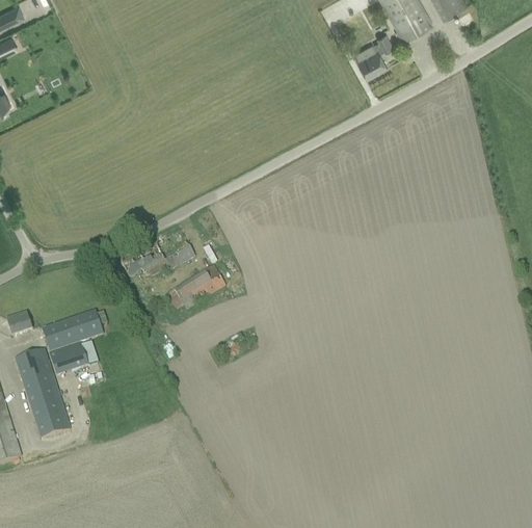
[(382,0),(404,37),(433,21),(421,0),(382,0)]
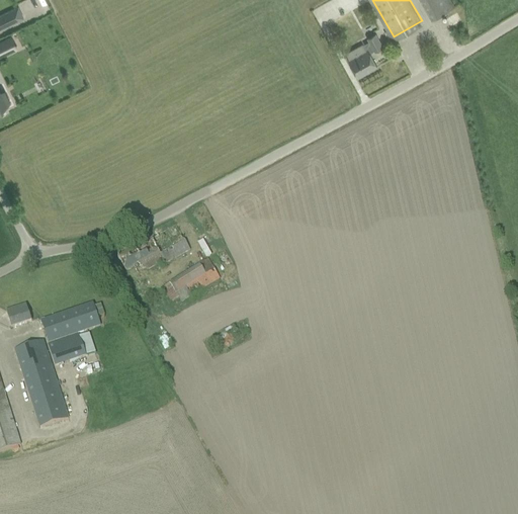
[(423,0),(432,15),(454,2),(453,0),(423,0)]
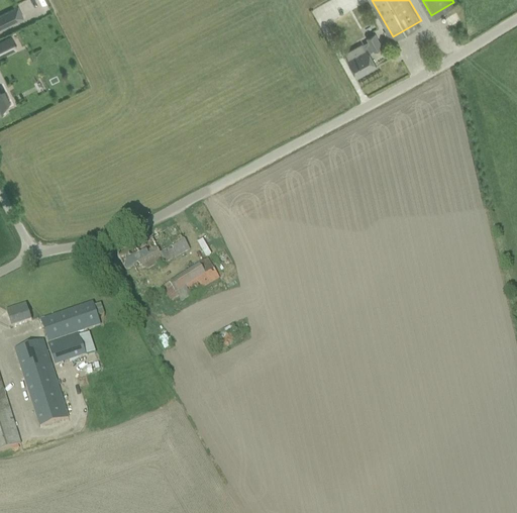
[(0,19),(2,24),(24,13),(18,3),(0,11),(0,19)]
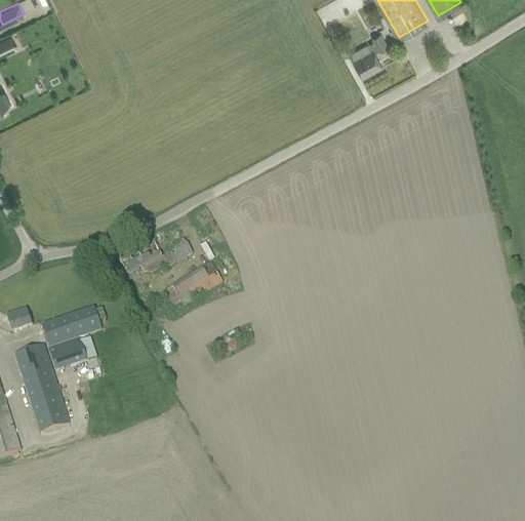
[(354,56),(362,72),(373,66),(374,67),(382,63),(375,49),(380,46),(380,47),(388,43),(380,30),(373,34),(375,37),(369,40),(372,46),(371,46),(368,40),(351,49),(354,56)]
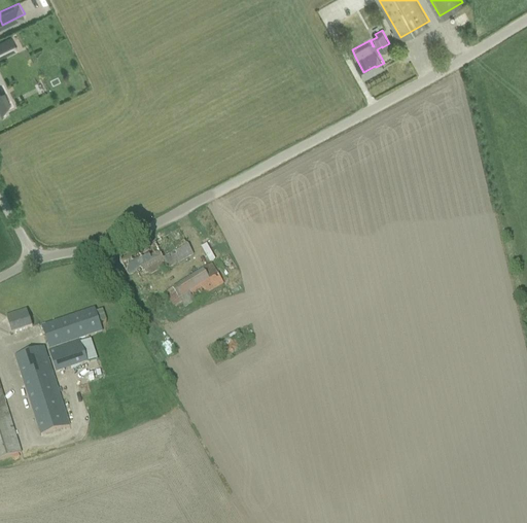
[(9,35),(0,39),(0,43),(4,51),(14,46),(9,35)]
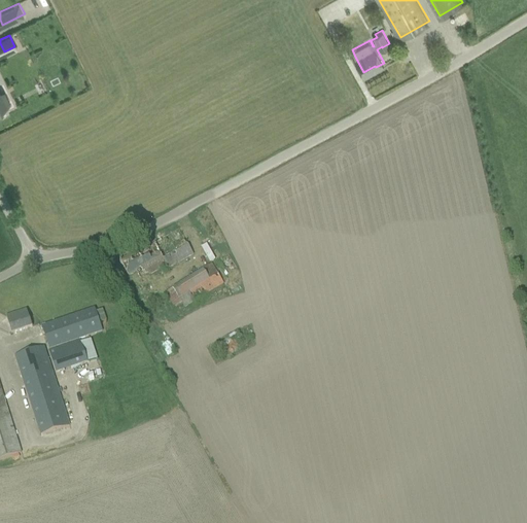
[(119,258),(125,267),(128,273),(136,268),(138,271),(128,277),(134,287),(143,282),(139,274),(148,269),(149,272),(166,263),(168,266),(192,251),(179,225),(119,258)]
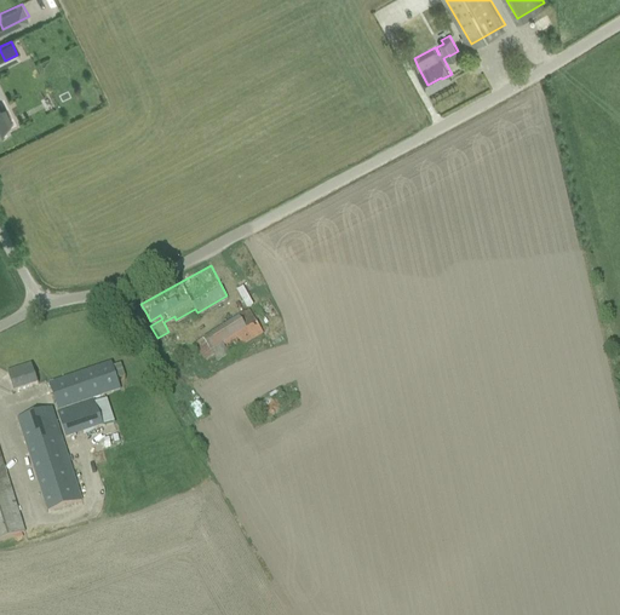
[(241,282),(235,286),(246,304),(252,300),(241,282)]
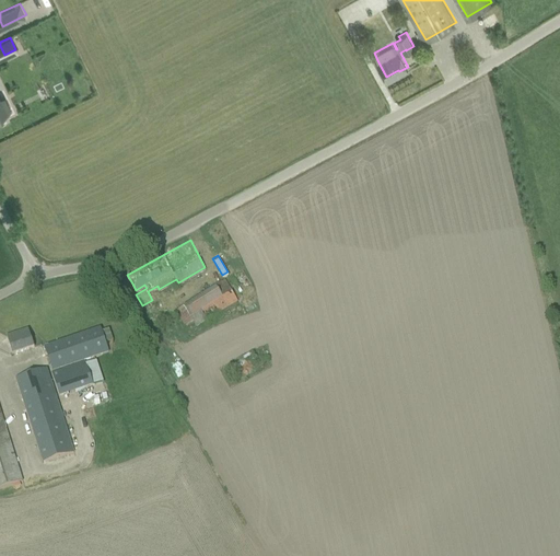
[(197,323),(237,298),(225,279),(177,309),(186,323),(193,319),(197,323)]
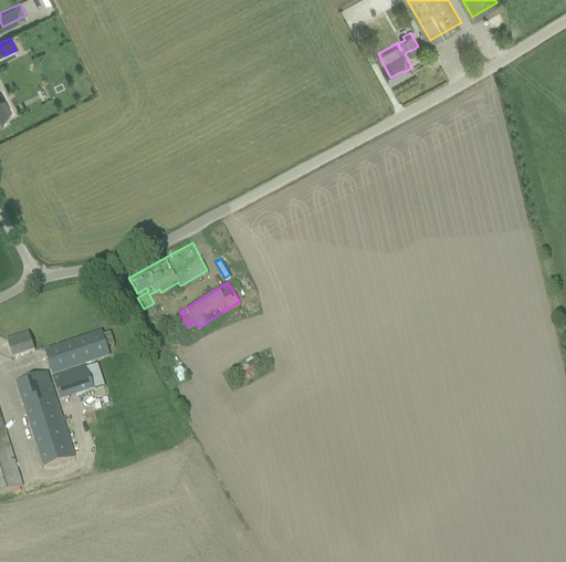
[(44,346),(48,357),(52,370),(108,351),(101,328),(44,346)]
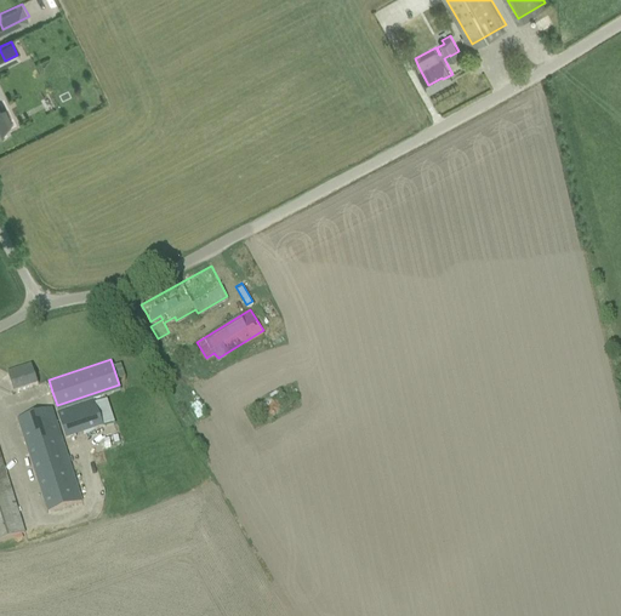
[(30,361),(6,370),(13,389),(38,381),(30,361)]
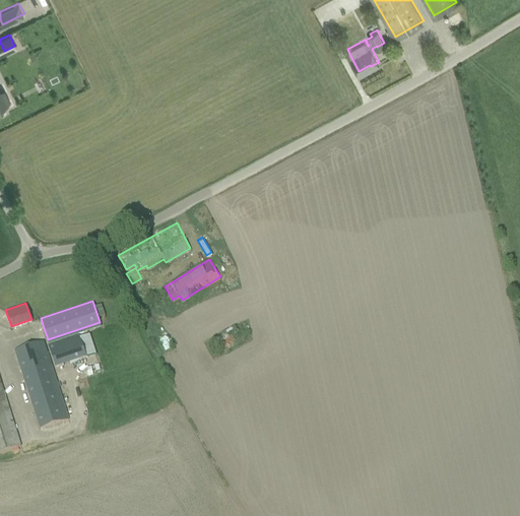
[(48,342),(56,368),(85,358),(84,356),(95,351),(89,333),(79,336),(78,332),(48,342)]
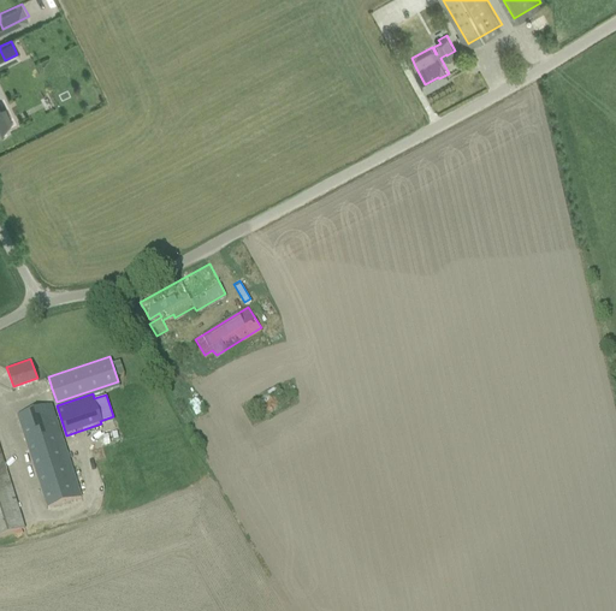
[(52,402),(17,413),(47,504),(81,493),(52,402)]
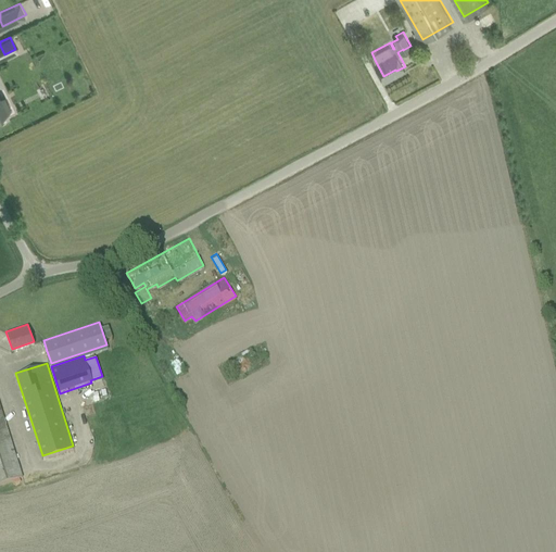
[(0,480),(22,474),(0,405),(0,480)]
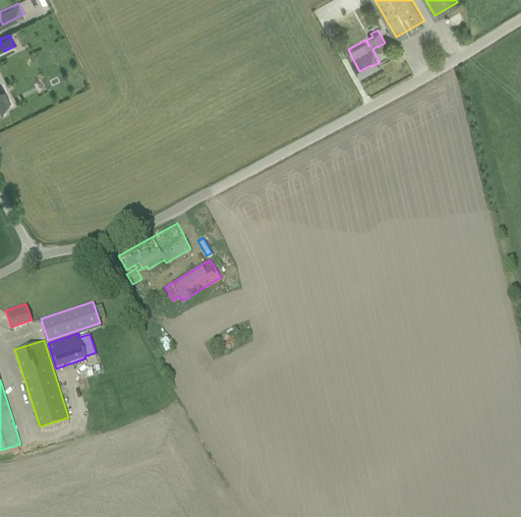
All buildings are outlined.
